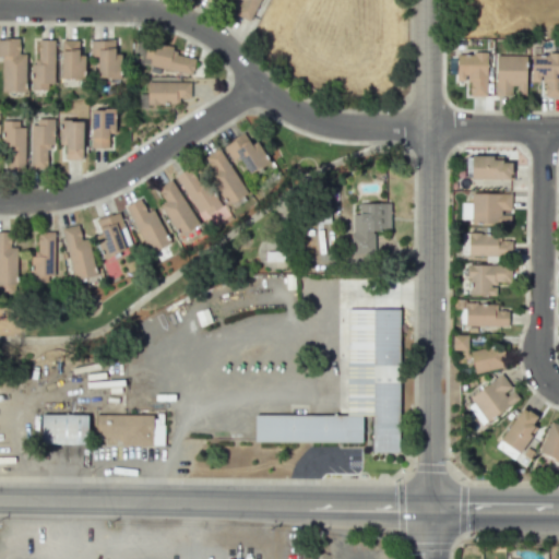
[(260,0),(240,0),(234,14),(250,22),(260,0)]
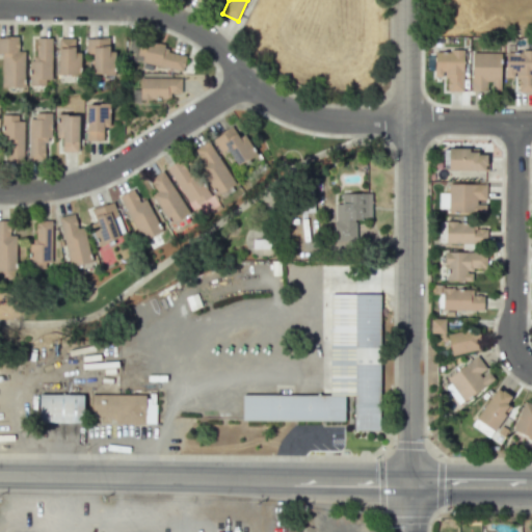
[(0,53),(2,53),(1,86),(24,87),(24,51),(18,51),(18,37),(0,36),(0,53)]
